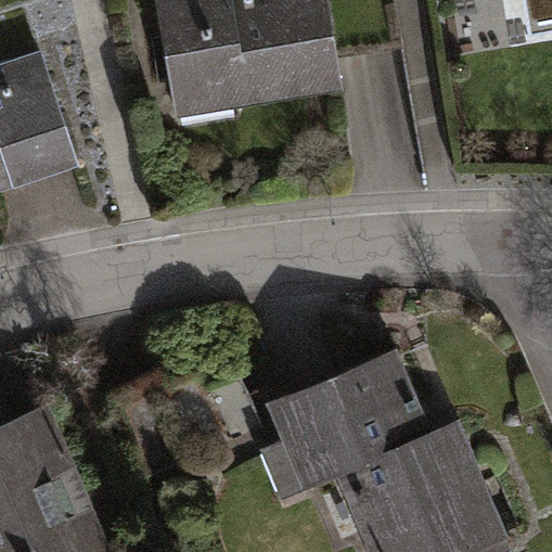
[(154,0),(175,118),(343,90),(326,0),(154,0)]
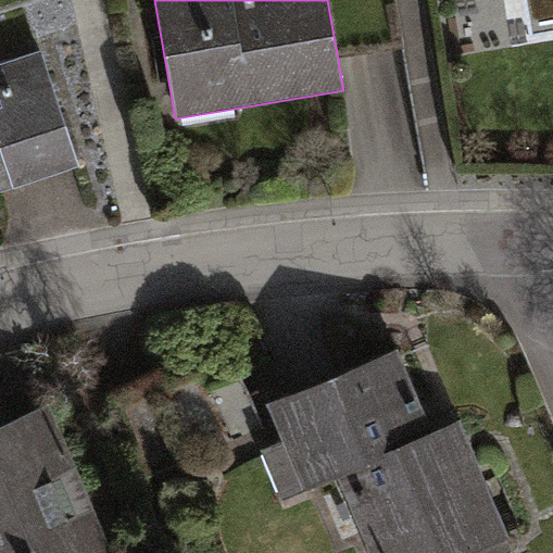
[(552,0),(524,0),(530,36),(552,32),(552,0)]
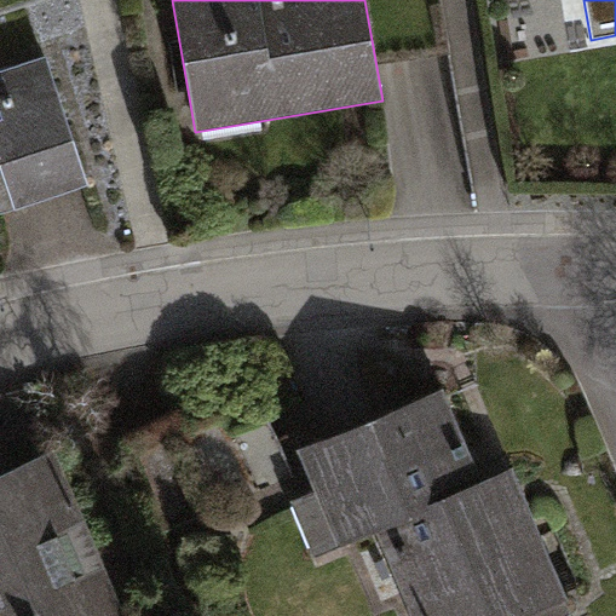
[(0,214),(88,185),(45,57),(0,70),(0,214)]
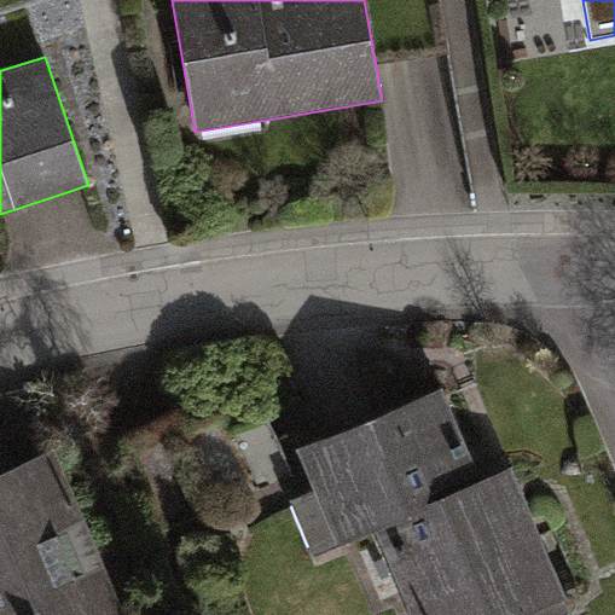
[(442,389),(297,447),(314,491),(288,502),(311,558),(373,533),(407,614),(528,614),(566,599),(511,466),(480,479),(442,389)]
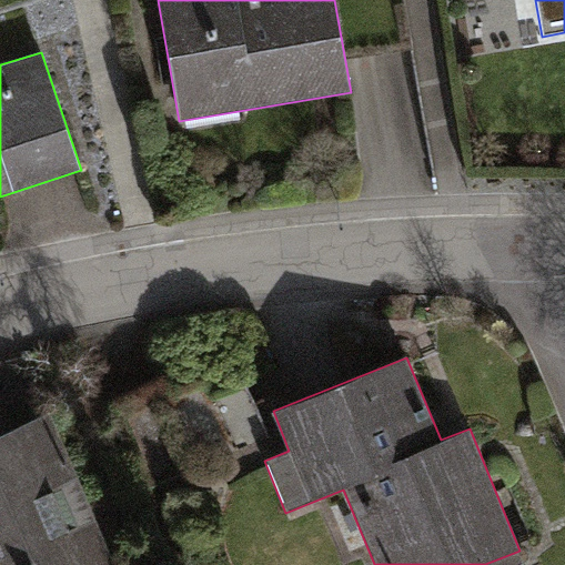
[(114,564),(50,409),(0,429),(0,564),(114,564)]
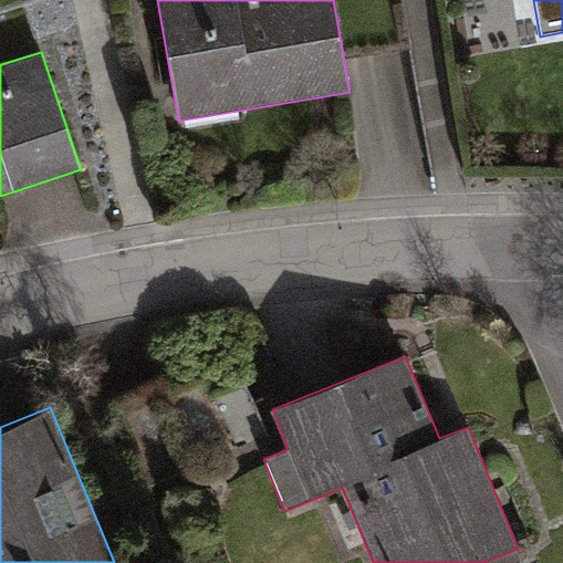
All buildings are outlined.
